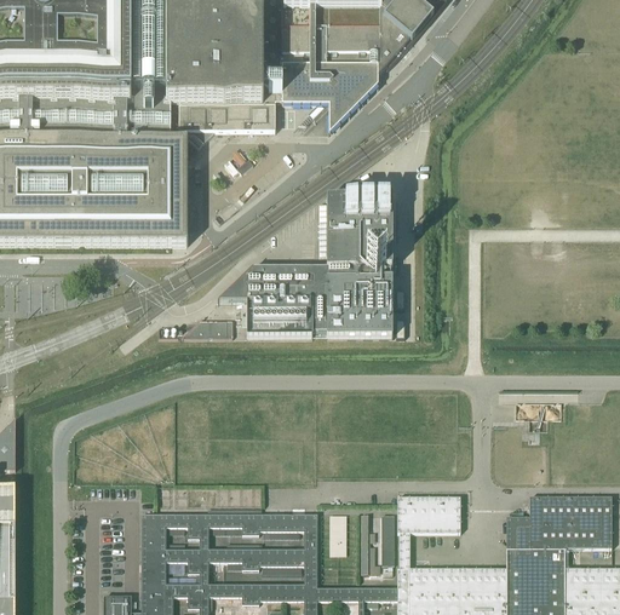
[(0,0),(0,245),(72,245),(179,245),(187,245),(188,243),(188,157),(188,139),(189,139),(197,148),(200,147),(204,142),(213,132),(275,132),(275,102),(281,102),(281,104),(282,104),(317,104),(308,114),(309,115),(310,116),(313,119),(314,120),(328,104),(328,132),(327,133),(328,134),(340,122),(343,119),(350,113),(352,110),(360,103),(362,101),(368,93),(372,91),(378,85),(378,75),(388,65),(389,70),(394,64),(413,42),(420,34),(430,22),(443,5),(447,0),(0,0)]
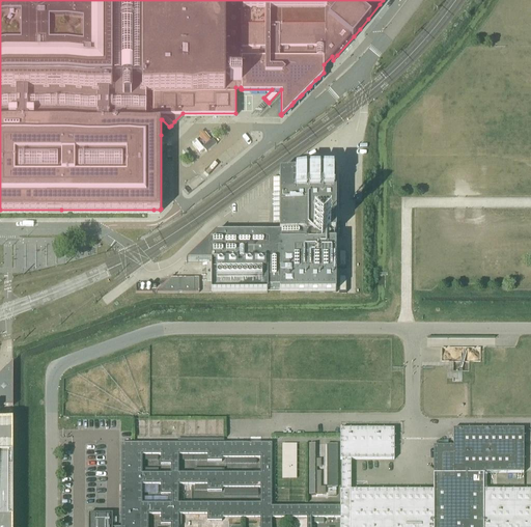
[(336,229),(336,218),(336,168),(295,168),(294,168),(280,168),(279,169),(279,174),(279,189),(279,219),(279,229),(217,229),(217,228),(186,259),(187,259),(198,259),(206,259),(211,259),(211,279),(211,288),(211,289),(268,289),(268,286),(279,286),(279,289),(336,289),(336,239),(330,239),(326,239),(323,239),(323,238),(329,231),(330,231),(330,229),(336,229)]
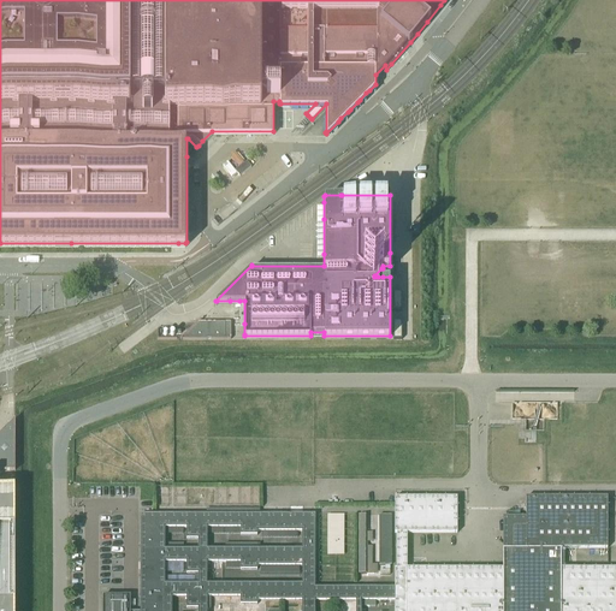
[(231,336),(231,334),(231,319),(200,319),(201,316),(200,315),(181,336),(182,337),(182,336),(231,336)]
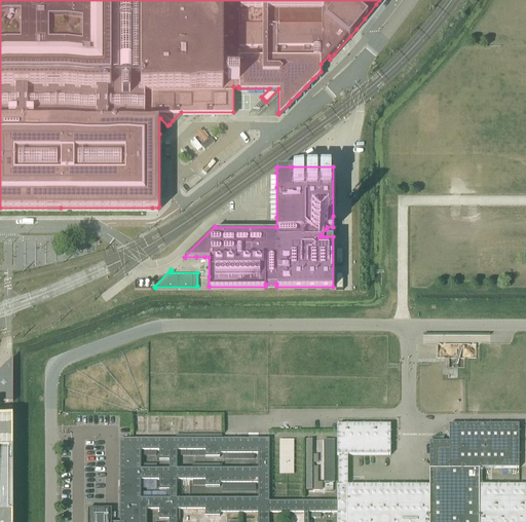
[(0,399),(12,399),(12,378),(12,356),(12,355),(0,366),(0,399)]
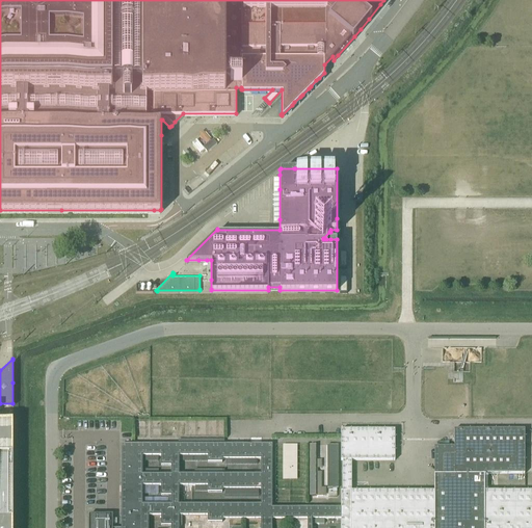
[(0,527),(10,527),(10,420),(0,420),(0,527)]
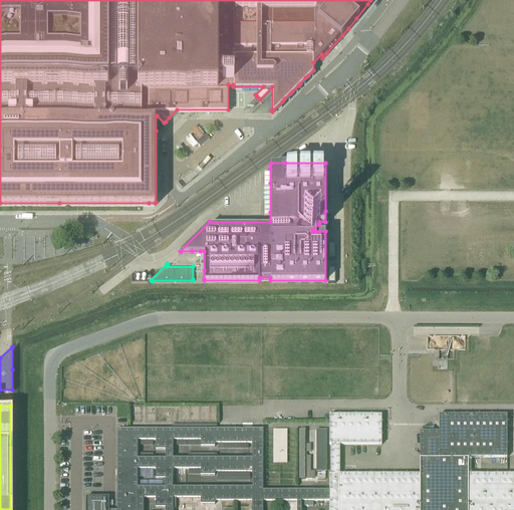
[(513,509),(513,471),(465,472),(465,455),(507,455),(507,445),(507,412),(439,412),(439,437),(439,456),(439,472),(426,472),(420,472),(407,472),(407,471),(395,471),(395,472),(339,472),(339,442),(381,442),(381,441),(381,436),(381,412),(329,412),(329,420),(329,422),(329,442),(330,442),(331,472),(329,472),(329,487),(263,487),(263,427),(130,427),(127,427),(116,427),(116,493),(116,508),(108,508),(108,494),(85,494),(85,509),(513,509)]
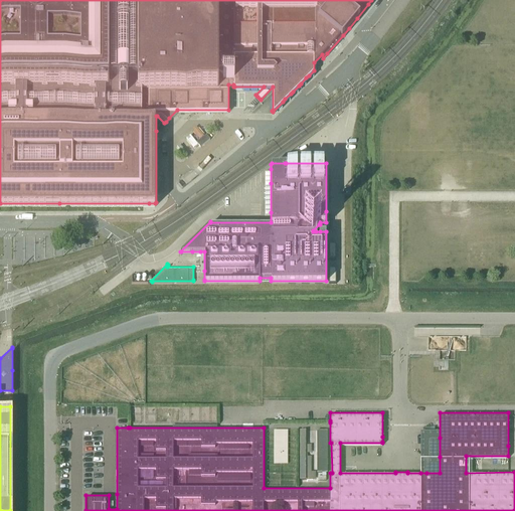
[(288,460),(289,427),(274,426),(274,460),(288,460)]
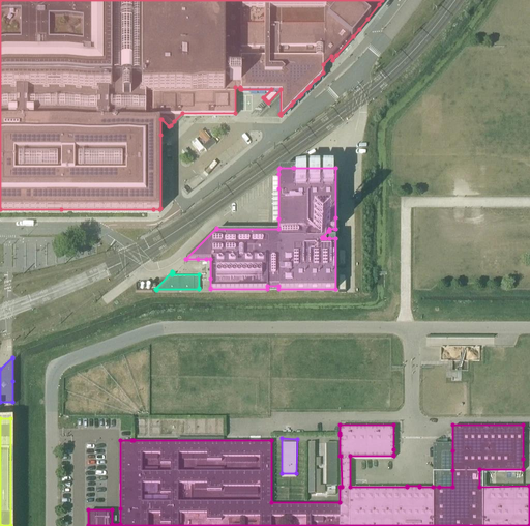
[(308,440),(308,491),(322,491),(322,483),(320,483),(319,467),(316,467),(316,463),(319,463),(319,456),(316,456),(316,440),(308,440)]
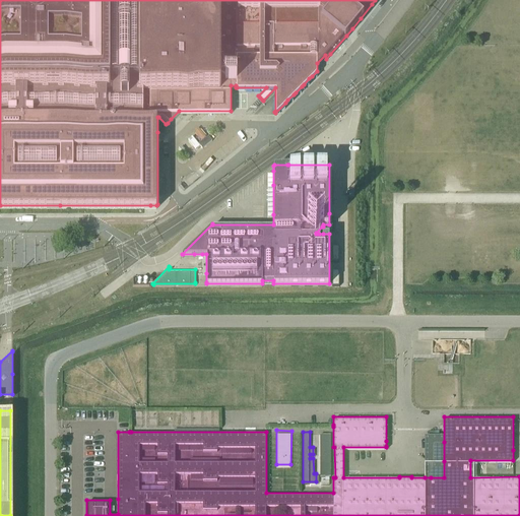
[(330,432),(320,432),(320,474),(330,474),(330,432)]
